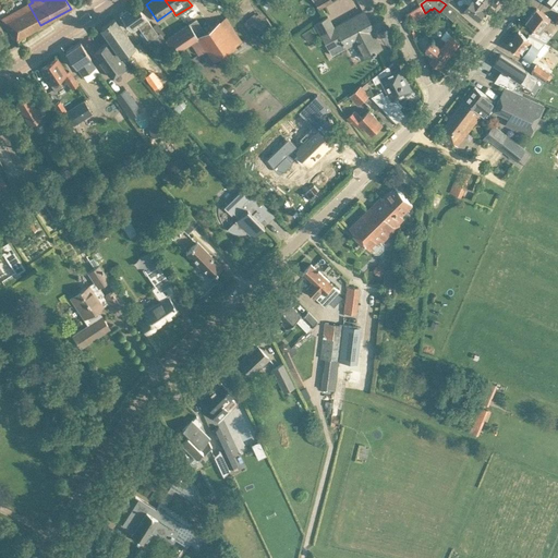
[(475,0),(466,0),(469,3),(465,8),(478,17),(486,8),(484,7),(475,0)]
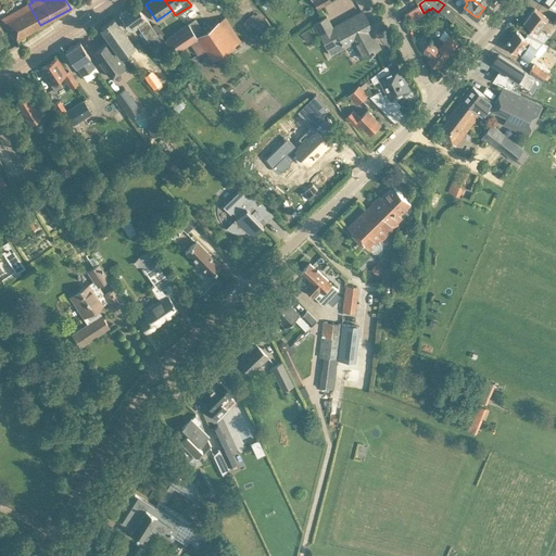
[(162,51),(169,46),(165,39),(164,39),(159,32),(156,33),(135,2),(118,14),(129,29),(136,24),(148,40),(151,38),(162,51)]
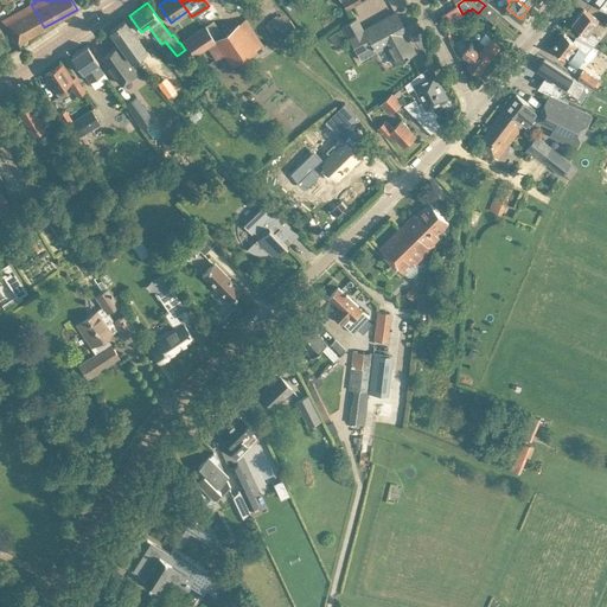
[(2,20),(16,44),(44,27),(31,5),(2,20)]
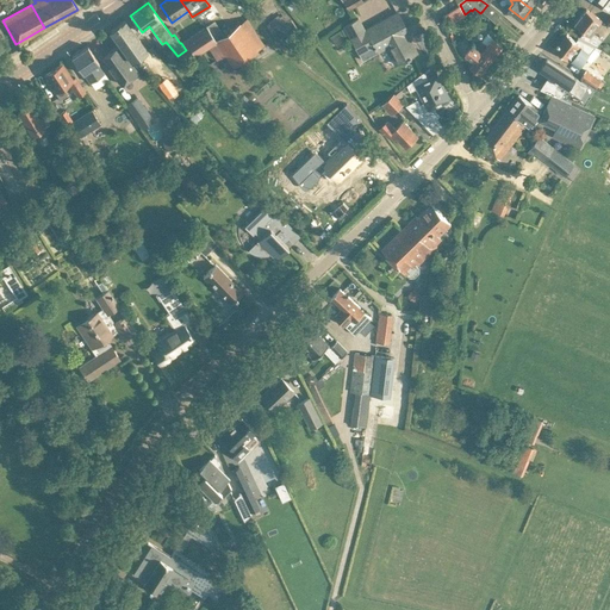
[(466,14),(465,14),(460,5),(448,12),(454,22),(466,14)]
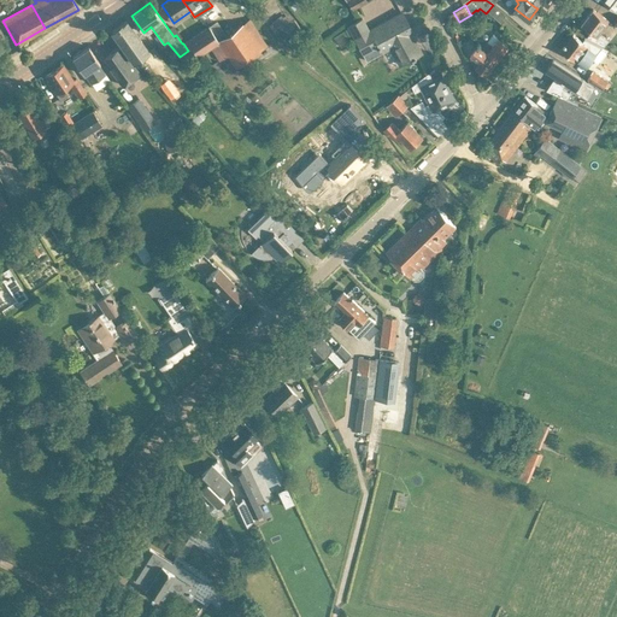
[(506,17),(493,5),(488,11),(501,22),(506,17)]
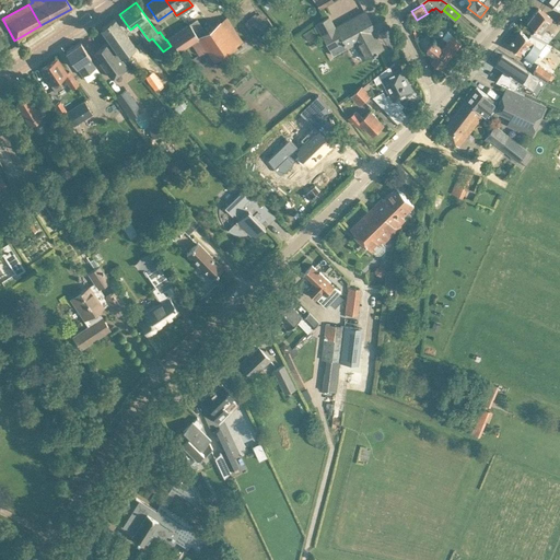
[(551,35),(544,30),(550,21),(552,19),(538,8),(528,21),(537,27),(533,33),(548,41),(551,35)]
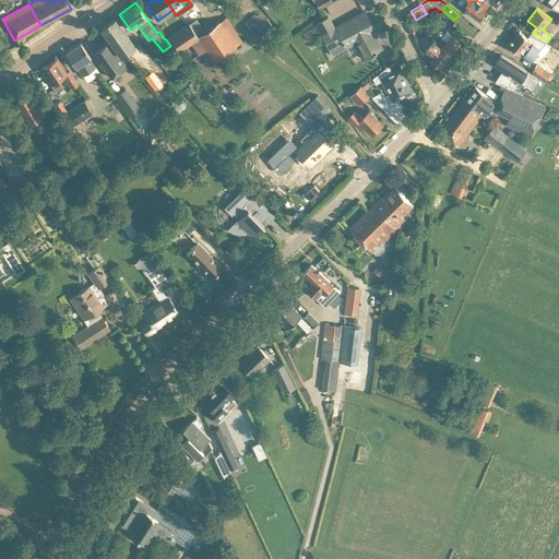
[(355,37),(366,57),(382,48),(371,27),(372,26),(365,11),(334,27),(328,15),(316,23),(321,34),(329,49),(342,42),(343,44),(355,37)]
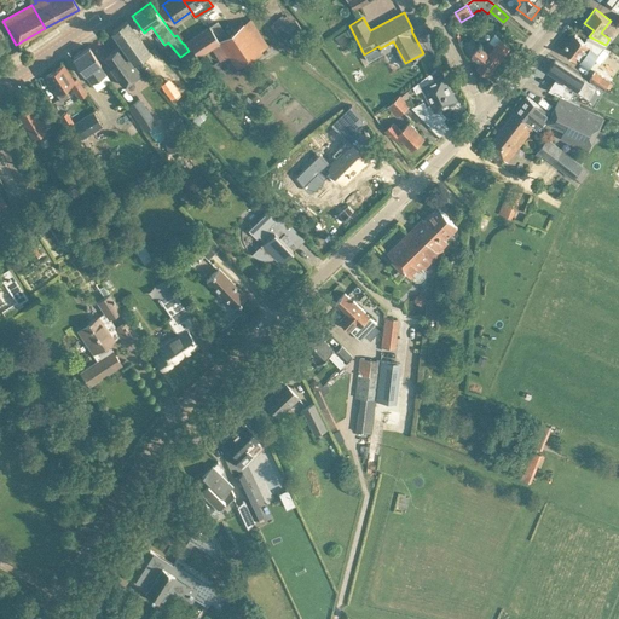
[(218,21),(209,25),(229,55),(236,67),(261,50),(267,45),(250,18),(243,23),(226,34),(218,21)]
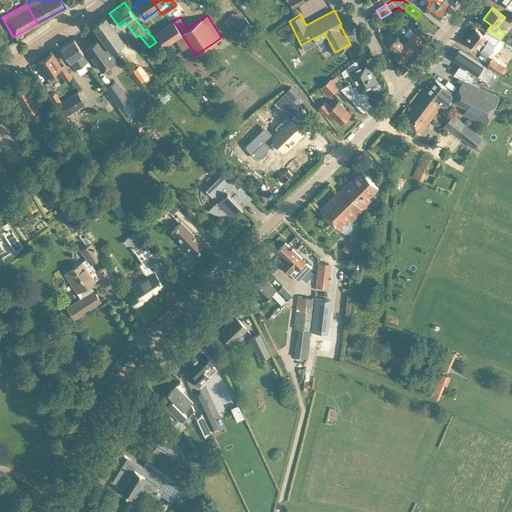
[(110,49),(122,40),(104,16),(93,25),(110,49)]
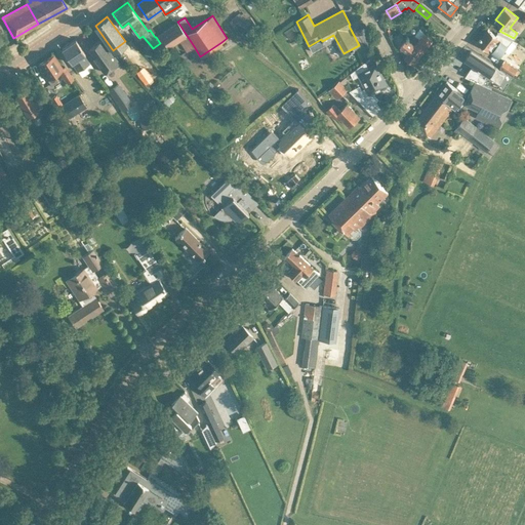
[(240,36),(255,24),(250,16),(234,30),(240,36)]
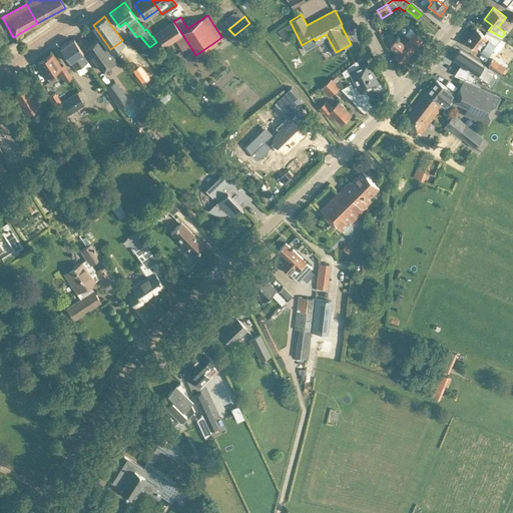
[(152,36),(156,42),(160,48),(174,39),(181,50),(189,45),(173,21),(151,36),(152,36)]
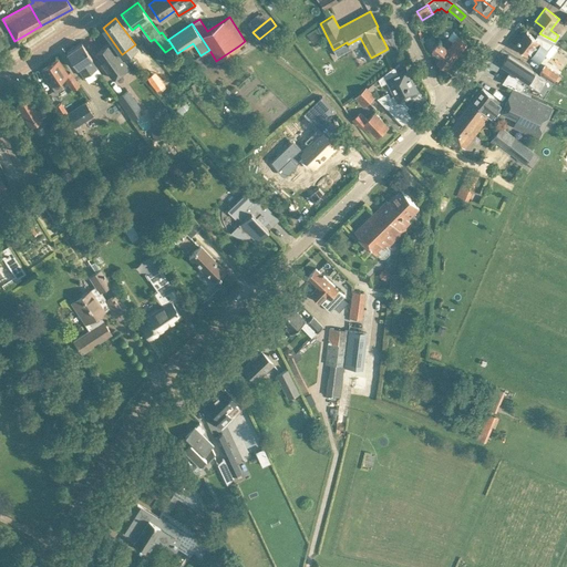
[(453,31),(443,44),(456,55),(467,42),(453,31)]
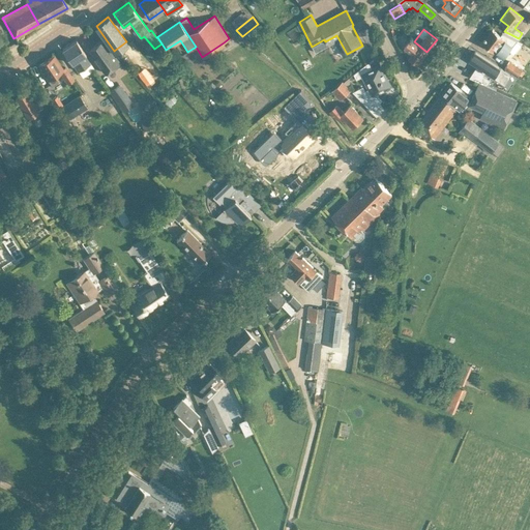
[(482,42),(502,59),(517,40),(502,32),(500,35),(493,29),(482,42)]
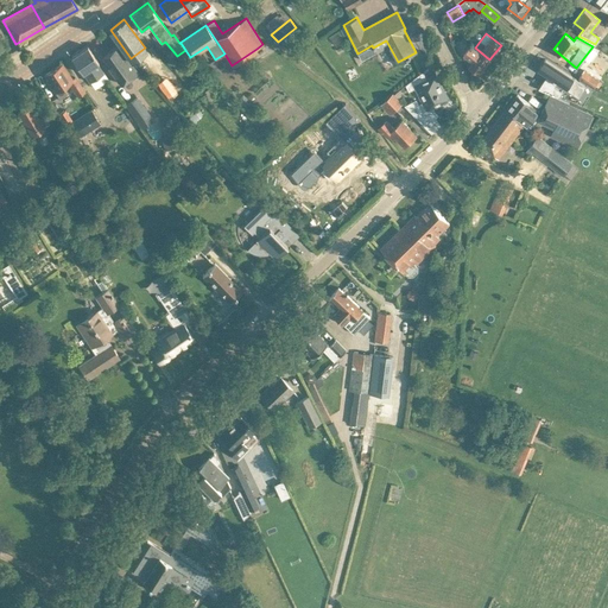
[(466,51),(463,54),(464,54),(469,65),(479,73),(489,59),(475,48),(472,44),(466,51)]
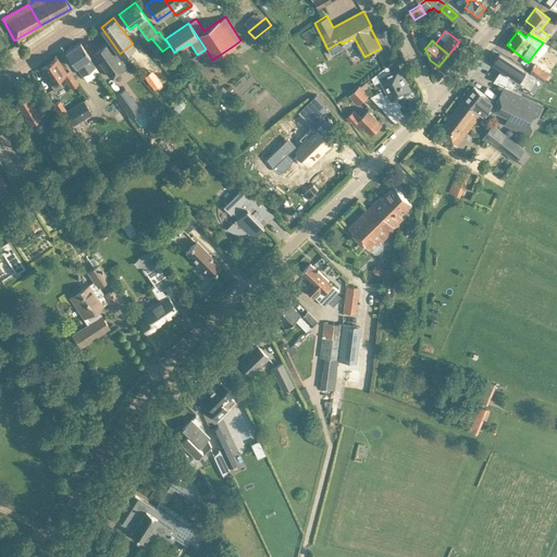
[(75,66),(76,66),(82,75),(95,67),(88,58),(90,57),(81,42),(65,52),(75,66)]
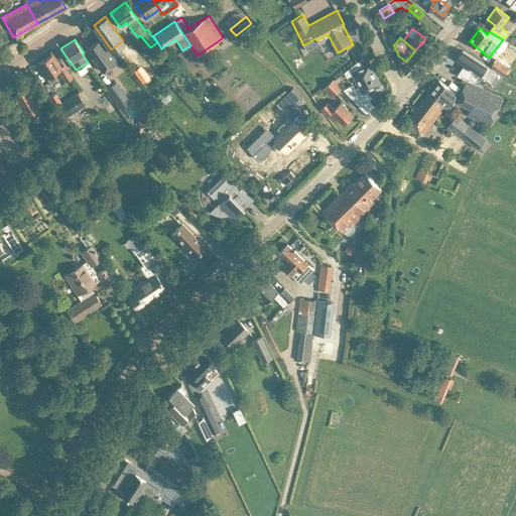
[(95,59),(102,71),(117,60),(109,48),(107,50),(99,39),(88,47),(90,51),(89,51),(95,59)]
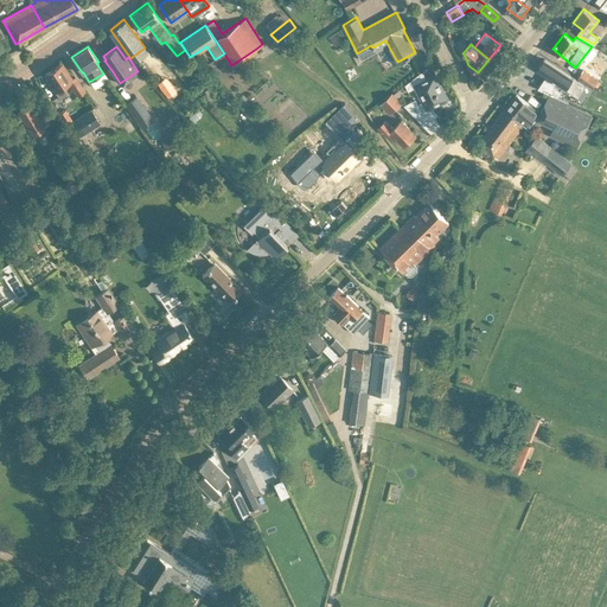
[(556,82),(557,80),(583,96),(590,87),(577,78),(576,80),(544,58),(537,69),(556,82)]
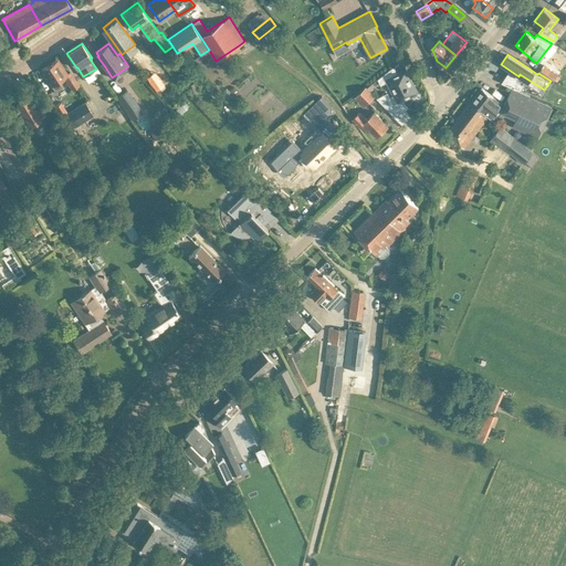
[(58,59),(41,70),(55,92),(63,86),(58,80),(64,75),(73,90),(79,85),(70,71),(67,73),(58,59)]
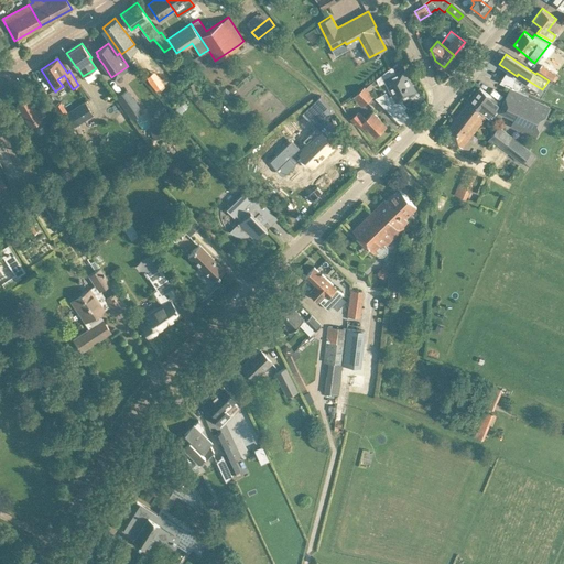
[(543,64),(538,72),(551,80),(556,73),(543,64)]
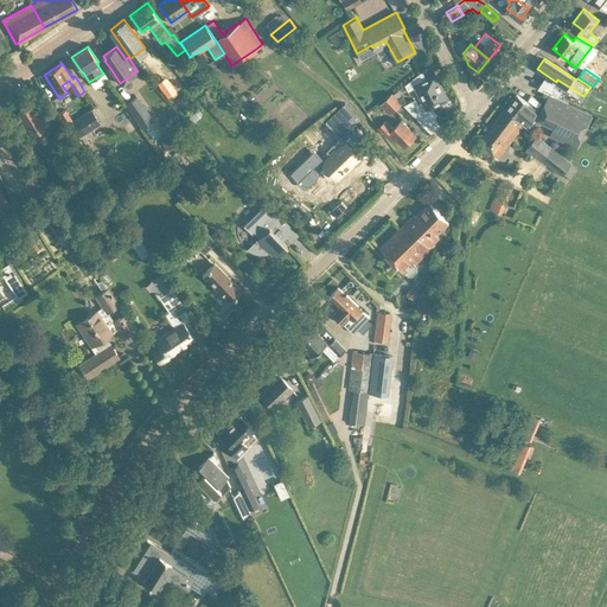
[(409,109),(421,122),(434,109),(432,107),(448,97),(435,74),(426,78),(422,71),(411,80),(415,84),(414,84),(423,102),(409,109)]
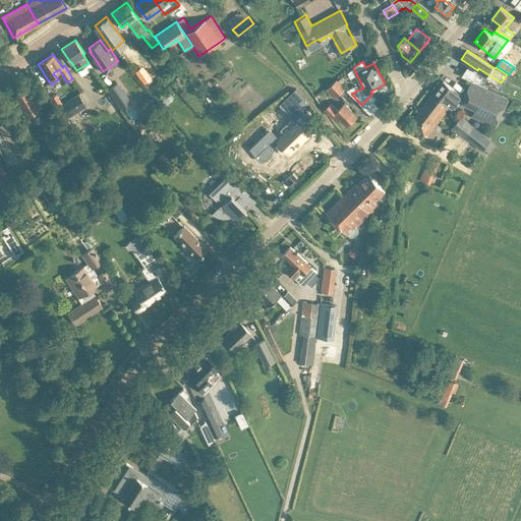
[(134,71),(143,83),(151,78),(142,66),(134,71)]
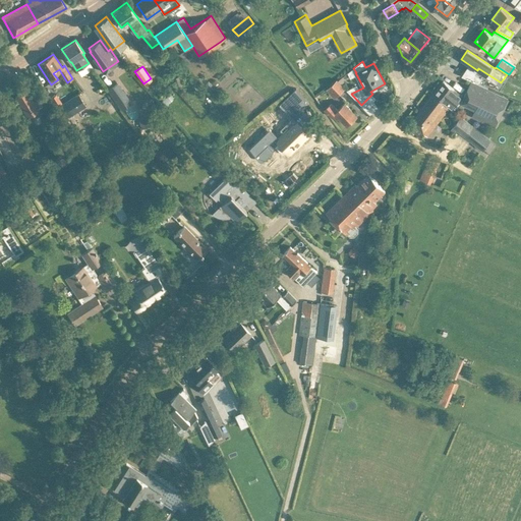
[(475,73),(471,79),(479,83),(479,82),(482,78),(475,73)]
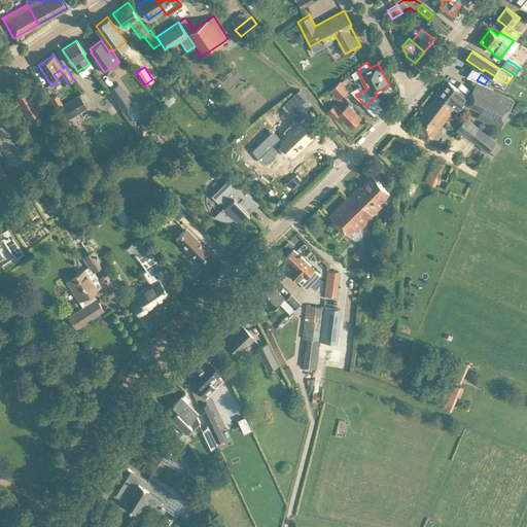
[(179,77),(176,79),(182,88),(185,84),(179,77)]
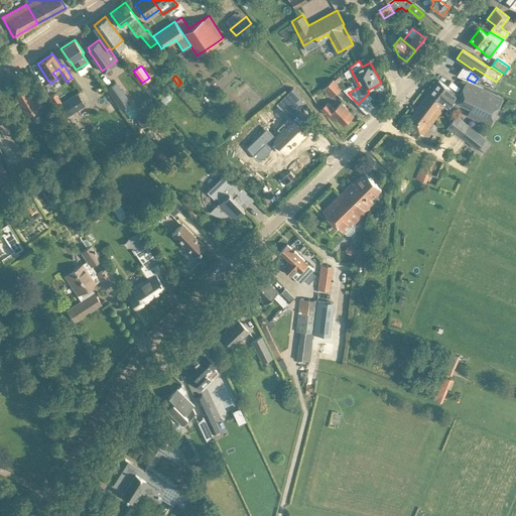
[(342,87),(335,80),(327,87),(334,95),(342,87)]
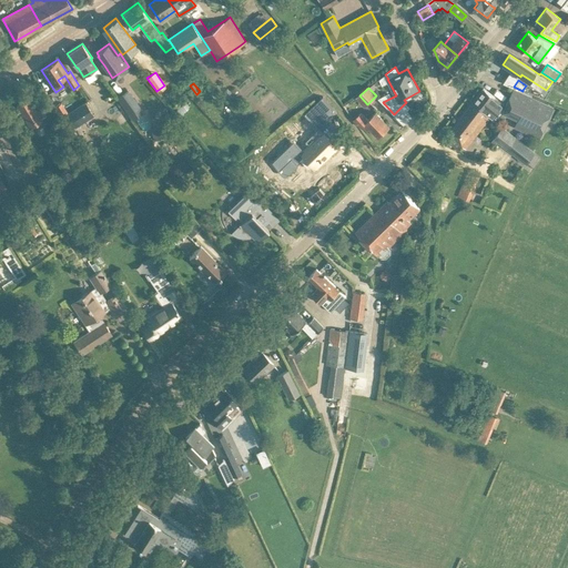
[(504,103),(484,88),(473,101),(488,113),(490,115),(493,117),(504,103)]
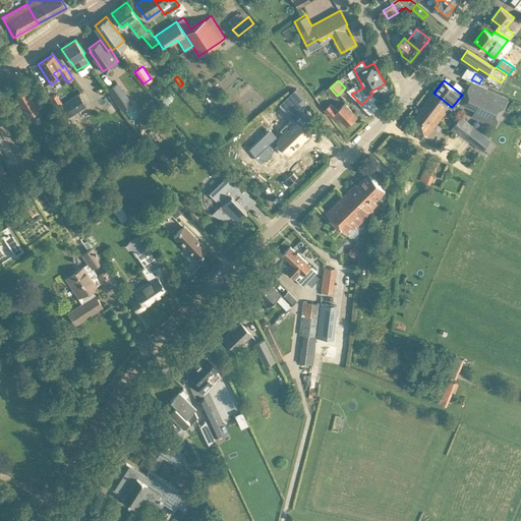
[(471,116),(493,126),(495,127),(508,98),(470,80),(460,101),(475,108),(471,116)]
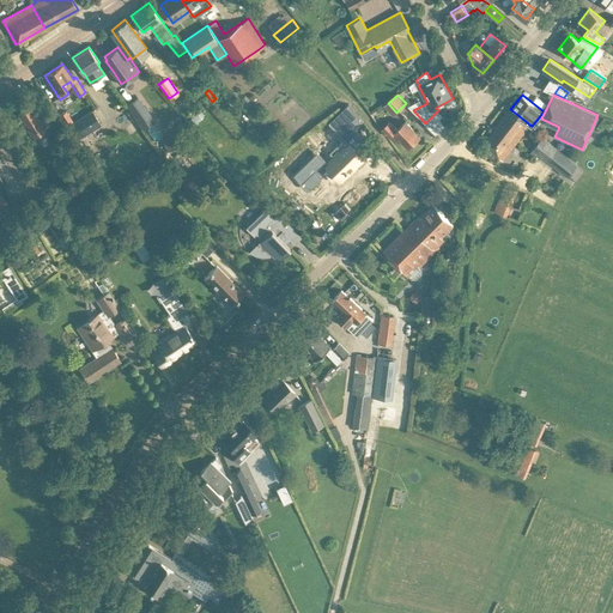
[(156,120),(139,96),(126,104),(143,128),(156,120)]
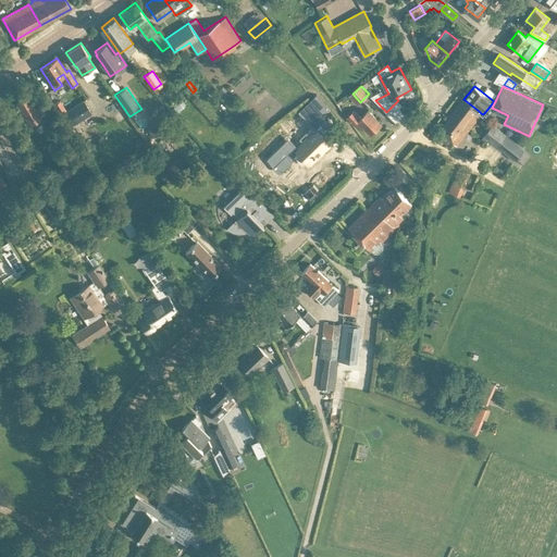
[(305,118),(311,124),(322,114),(326,110),(326,109),(316,95),(299,111),(299,112),(305,118)]
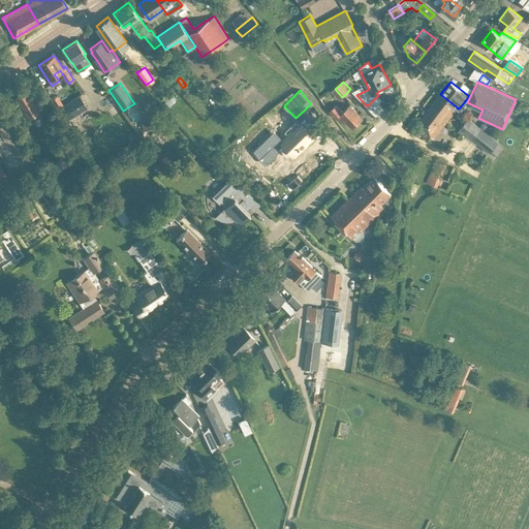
[(36,111),(44,105),(37,93),(30,97),(27,92),(17,97),(24,109),(22,110),(25,116),(27,115),(31,120),(38,115),(36,111)]
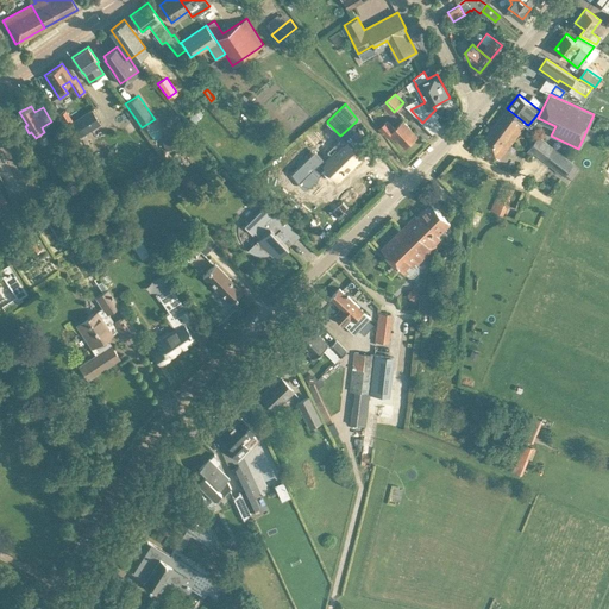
[(70,123),(80,137),(101,123),(92,108),(70,123)]
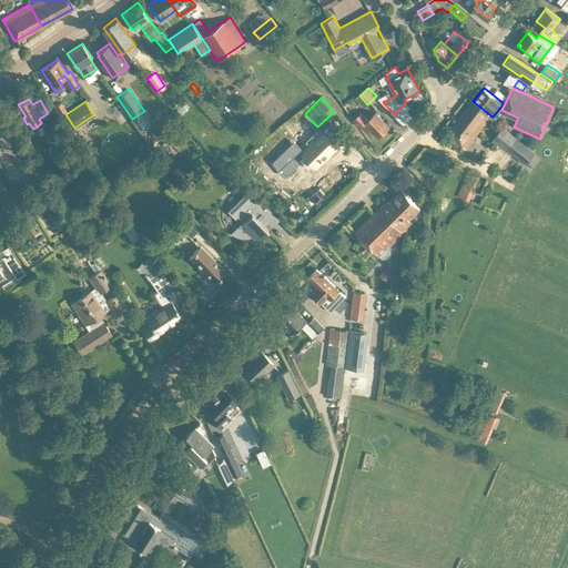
[(463,145),(466,148),(490,115),(488,113),(473,101),(444,139),(458,150),(463,145)]
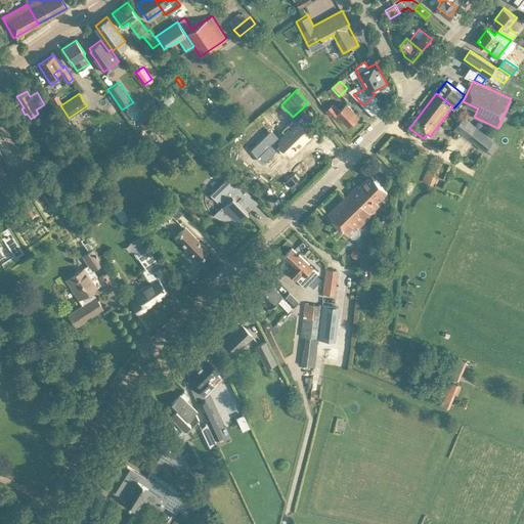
[(55,94),(49,98),(55,106),(61,102),(55,94)]
